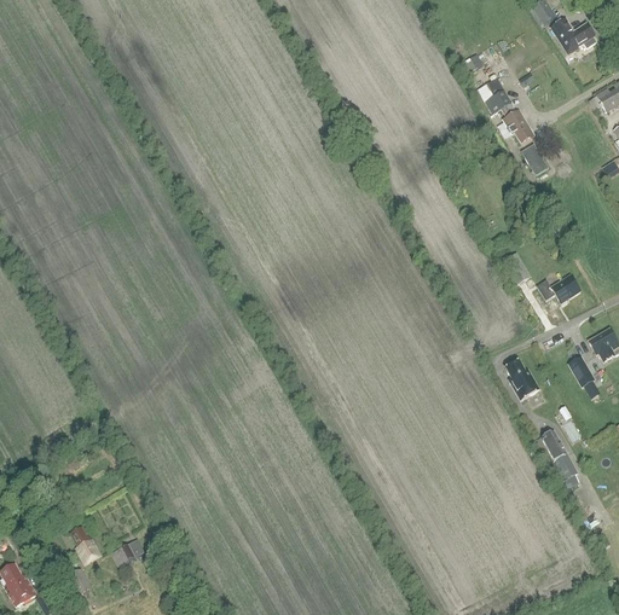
[(543,0),(532,6),(544,24),(556,16),(547,0),(543,0)]
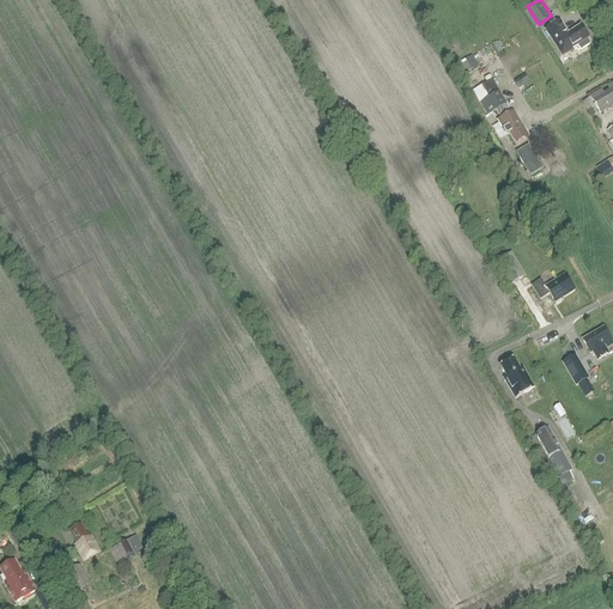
[(590,41),(588,37),(589,36),(581,23),(566,32),(558,18),(546,26),(556,43),(557,43),(563,53),(571,47),(578,43),(581,48),(590,41)]
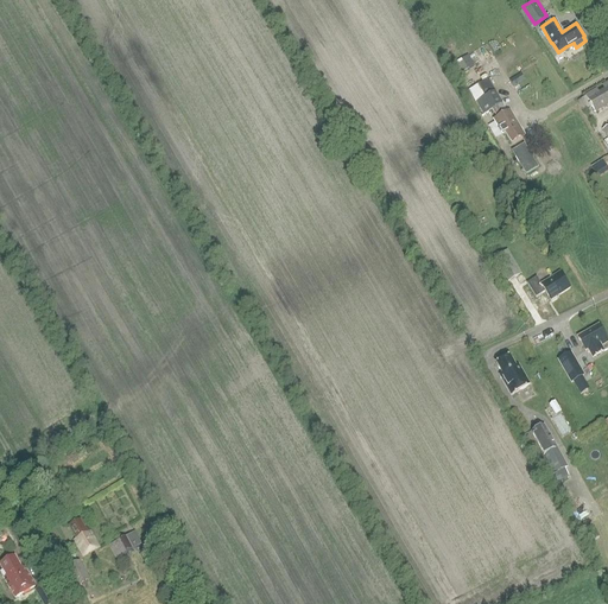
[(487,76),(476,83),(468,89),(483,113),(492,108),(496,115),(493,116),(502,132),(505,131),(511,140),(524,133),(510,108),(507,109),(487,76)]
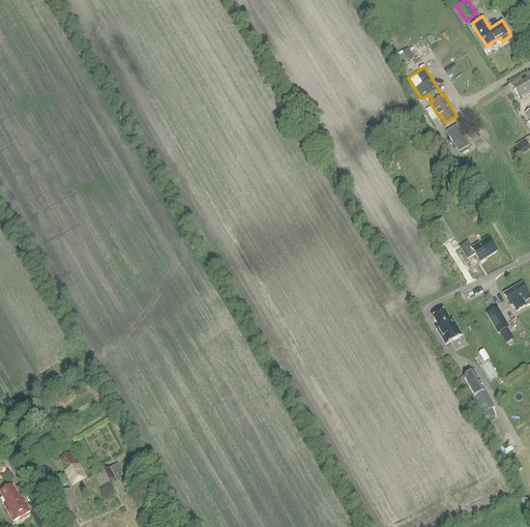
[(510,82),(520,95),(529,89),(529,69),(525,72),(527,76),(521,80),(519,77),(510,82)]
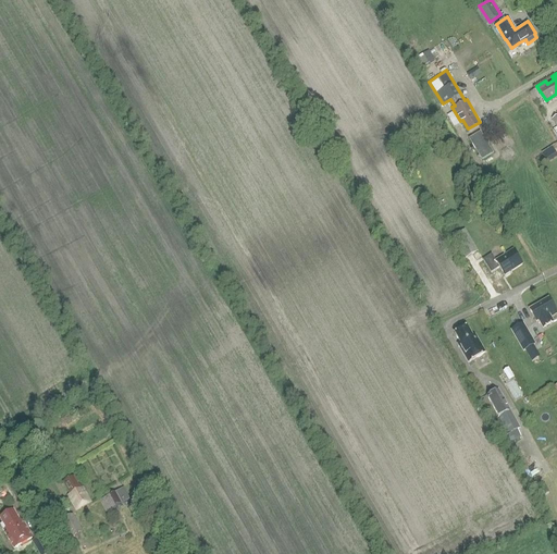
[(493,151),(480,130),(469,136),(482,158),(493,151)]
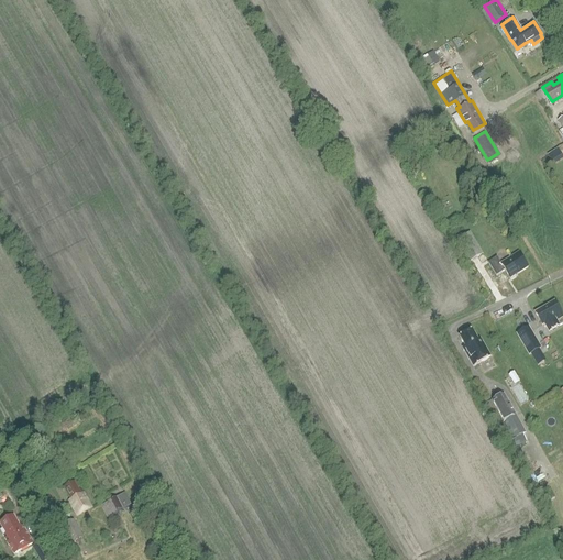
[(562,155),(562,154),(560,149),(550,155),(554,162),(562,155)]
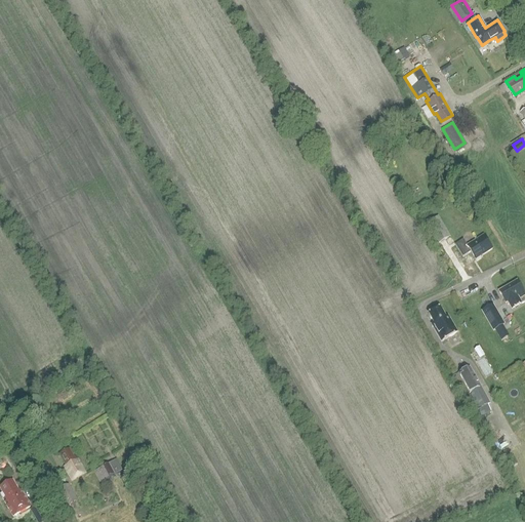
[(450,234),(438,213),(426,222),(438,242),(450,234)]
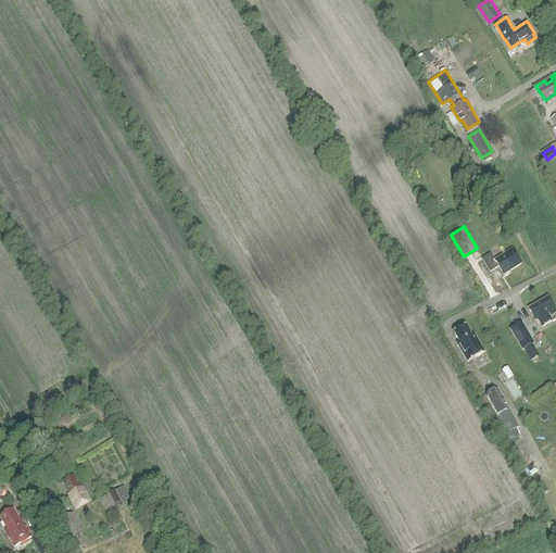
[(503,274),(521,262),(512,247),(495,258),(491,251),(481,256),(490,269),(497,265),(503,274)]
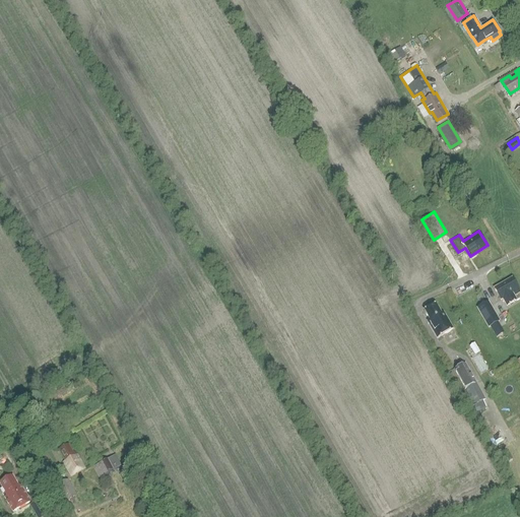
[(519,289),(512,276),(494,286),(501,298),(503,297),(507,304),(517,298),(514,294),(519,289)]
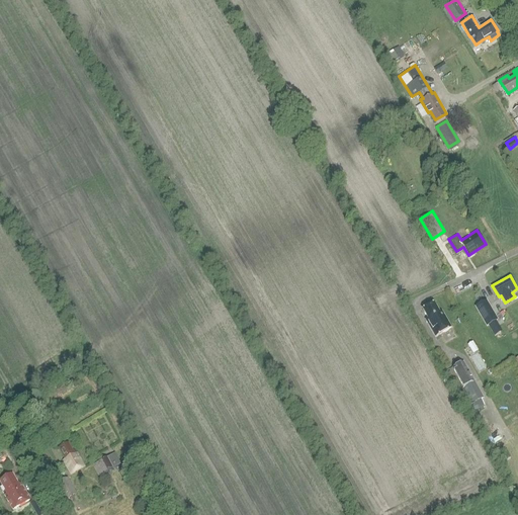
[(441,310),(439,312),(434,301),(422,308),(428,317),(425,319),(435,334),(450,325),(441,310)]
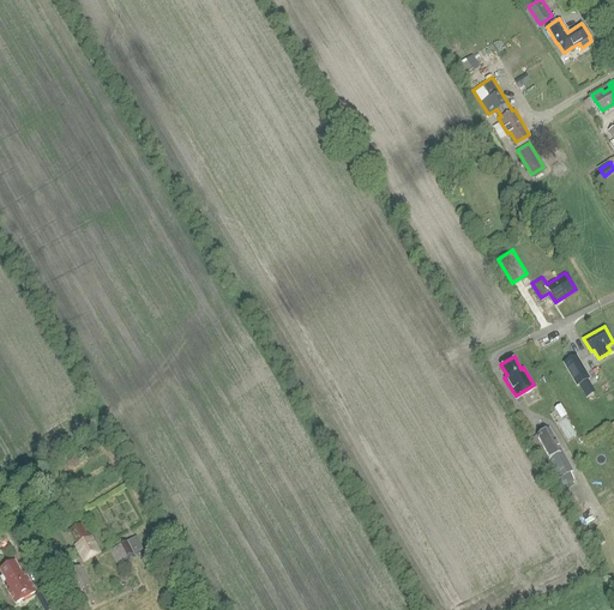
[(590,376),(581,360),(567,367),(577,384),(590,376)]
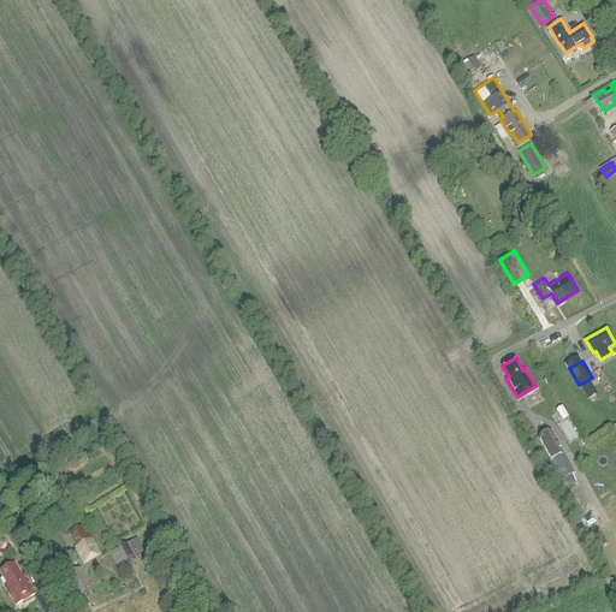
[(575,470),(551,427),(532,439),(555,482),(558,480),(562,487),(575,479),(572,473),(575,470)]
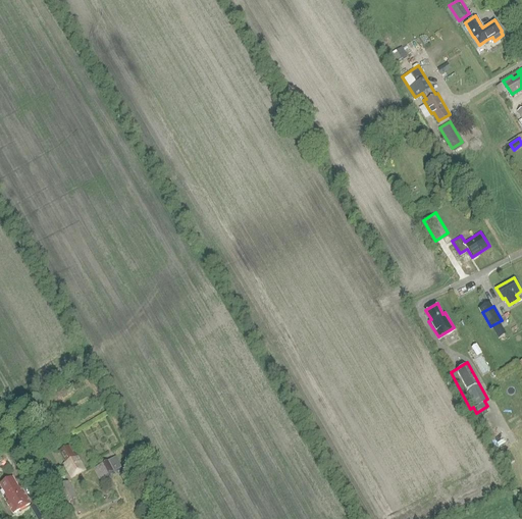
[(70,477),(86,468),(75,453),(73,453),(68,445),(59,451),(65,462),(63,462),(70,477)]
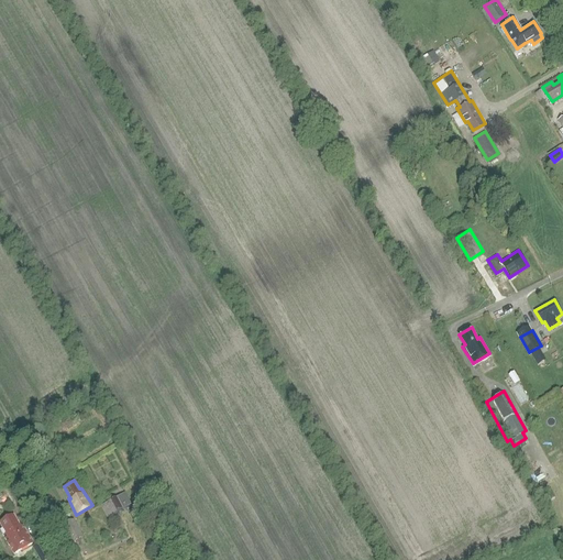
[(555,495),(551,486),(544,491),(549,498),(555,495)]
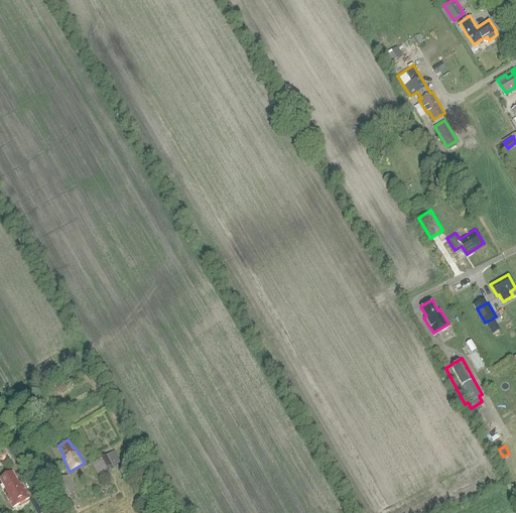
[(115,449),(99,458),(104,469),(121,460),(115,449)]
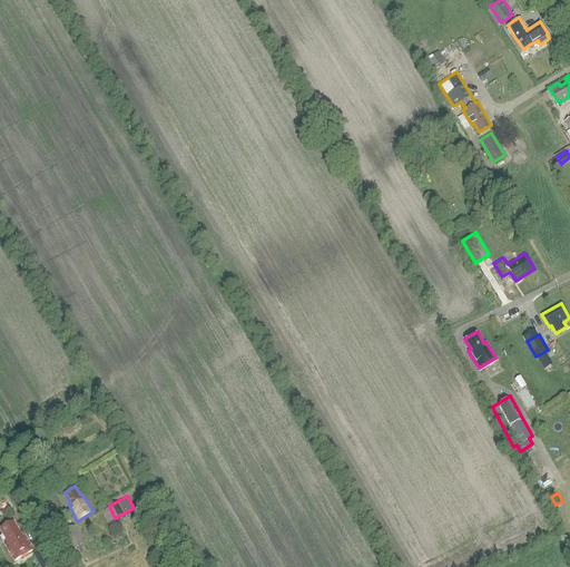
[(19,529),(13,519),(0,526),(0,529),(5,538),(2,539),(13,558),(33,547),(23,533),(21,528),(19,529)]
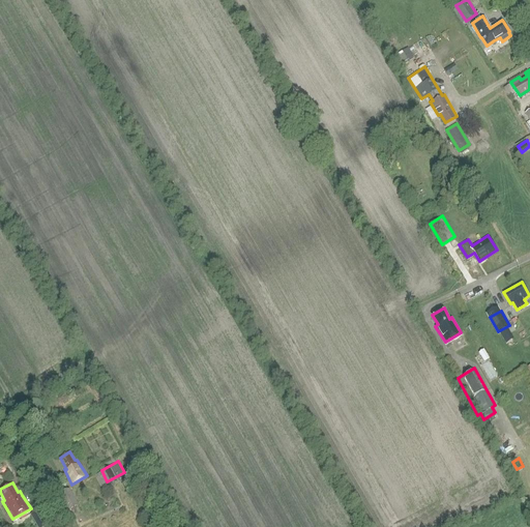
[(79,503),(69,487),(54,495),(62,511),(79,503)]
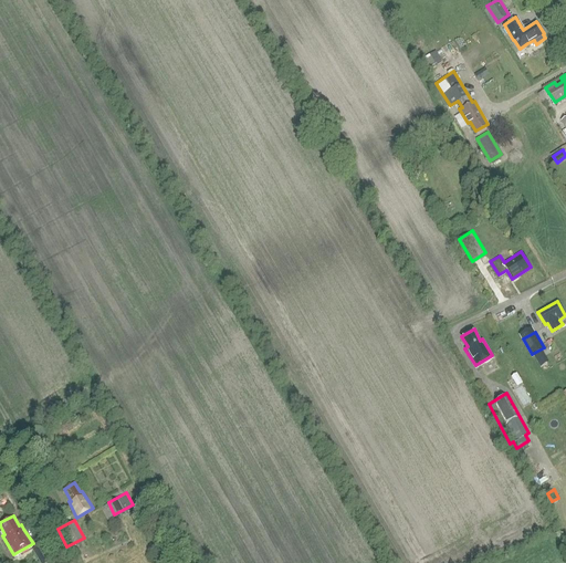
[(41,562),(46,562),(52,560),(42,543),(32,549),(41,562)]
